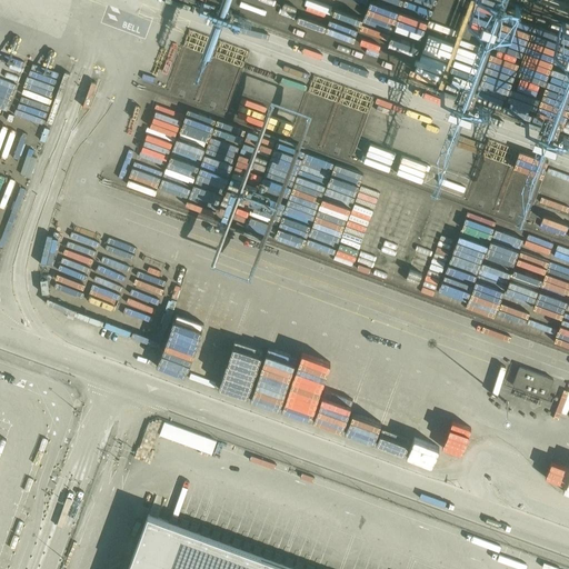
[(195,59),(208,61),(207,76),(208,76),(211,70),(223,75),(220,81),(217,81),(213,90),(217,91),(203,90),(200,89),(200,92),(215,95),(215,99),(229,101),(227,105),(220,105),(219,108),(227,110),(217,109),(217,105),(202,103),(195,100),(193,102),(225,116),(245,68),(219,58),(195,56),(195,59)]
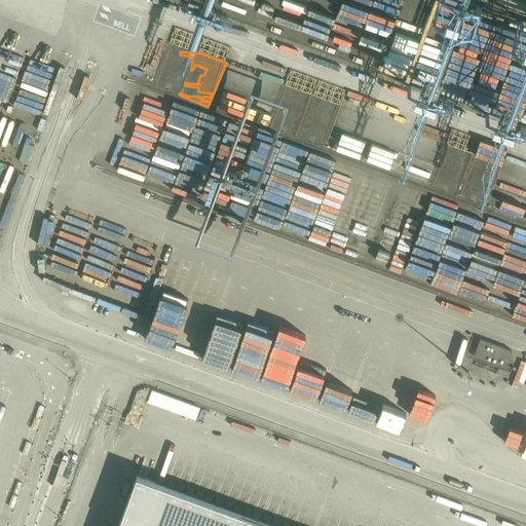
[(512,350),(481,339),(474,357),(505,368),(512,350)]
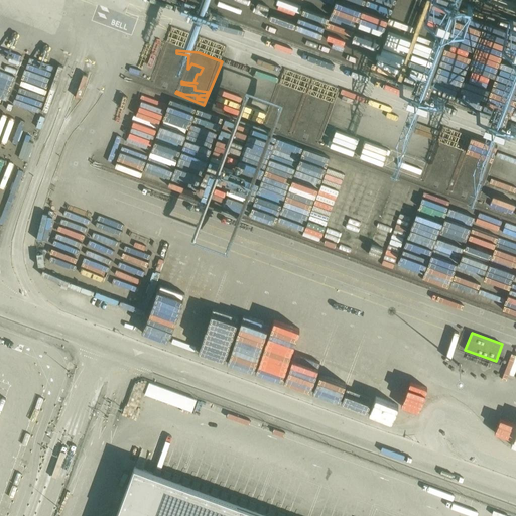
[(150,381),(146,392),(192,410),(198,399),(150,381)]
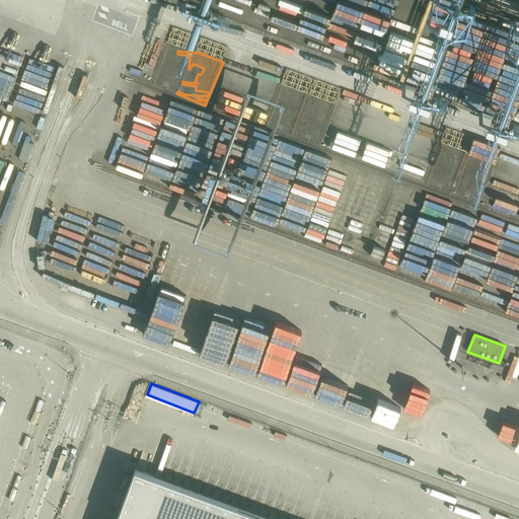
[(117,518),(271,518),(258,514),(256,513),(182,487),(179,486),(150,474),(147,473),(135,469),(119,516),(117,518)]
